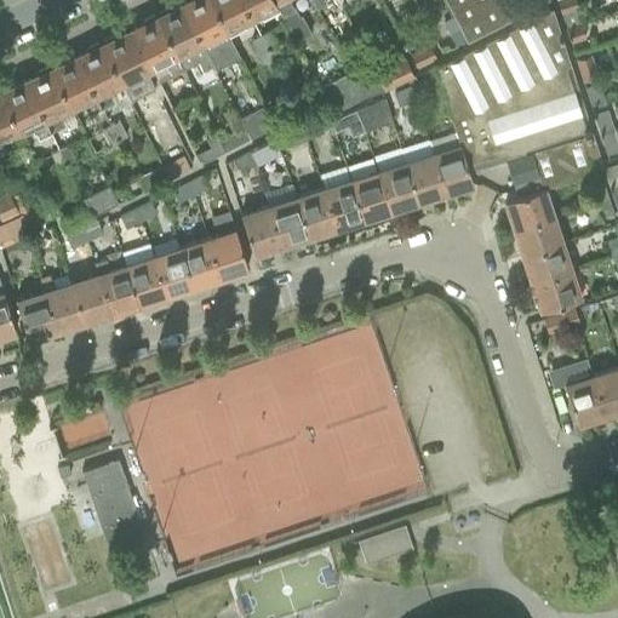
[(195,0),(196,1),(186,7),(217,68),(218,70),(241,59),(228,34),(230,34),(212,0),(195,0)]
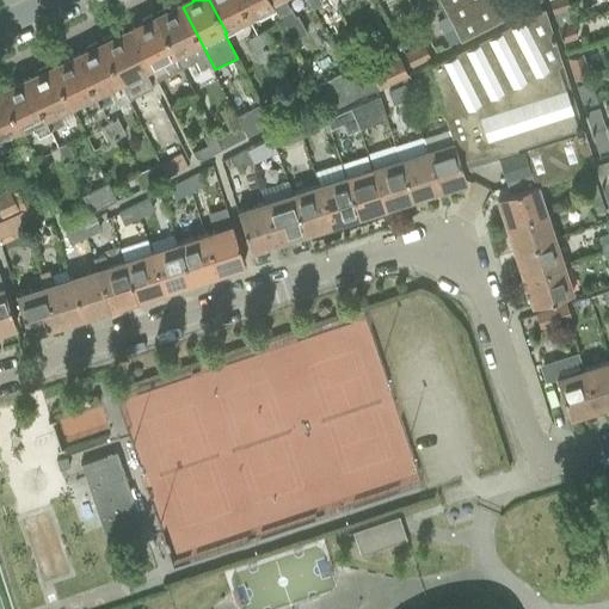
[(209,0),(227,34),(251,20),(240,0),(209,0)]
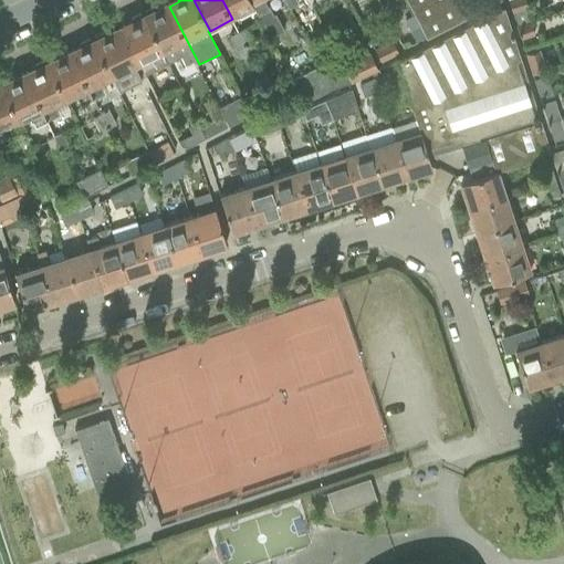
[(222,0),(232,19),(254,8),(253,3),(251,0),(222,0)]
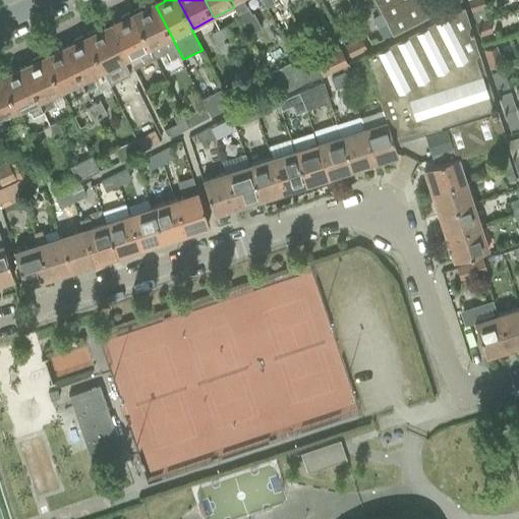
[(231,0),(233,3),(234,7),(250,37),(263,30),(254,14),(252,15),(244,0),(231,0)]
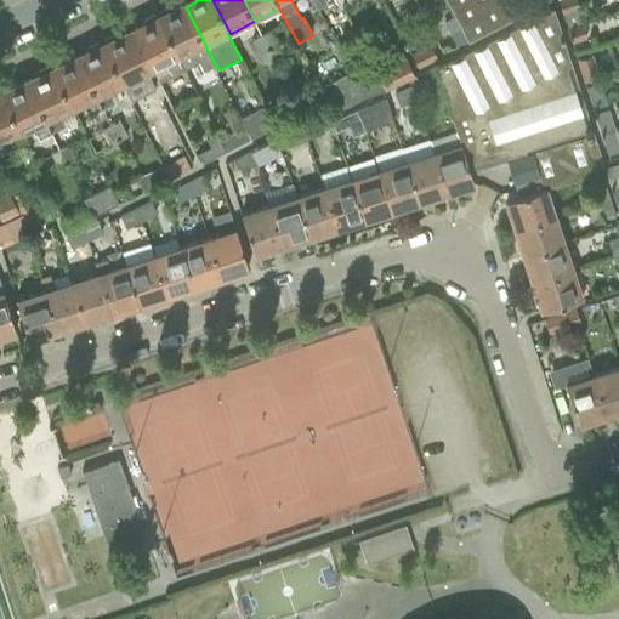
[(448,0),(471,43),(494,30),(477,0),(448,0)]
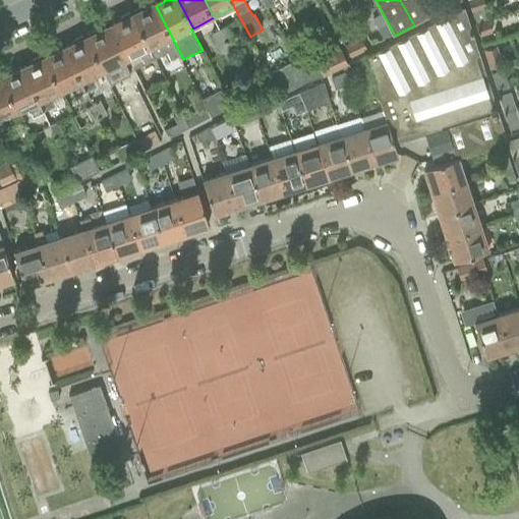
[(400,0),(414,25),(444,10),(438,0),(400,0)]
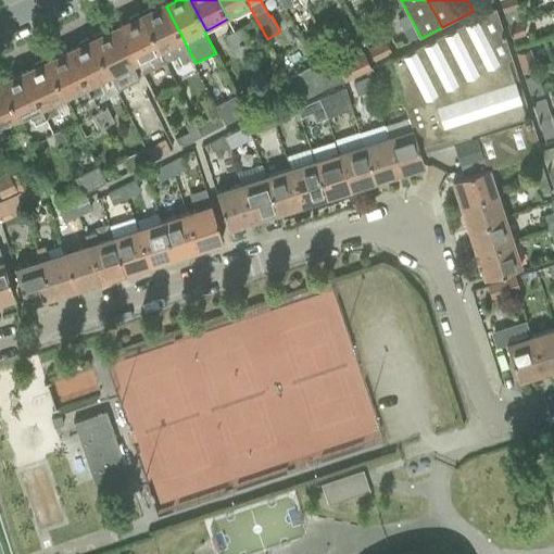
[(492,0),(467,0),(474,11),(493,1),(492,0)]
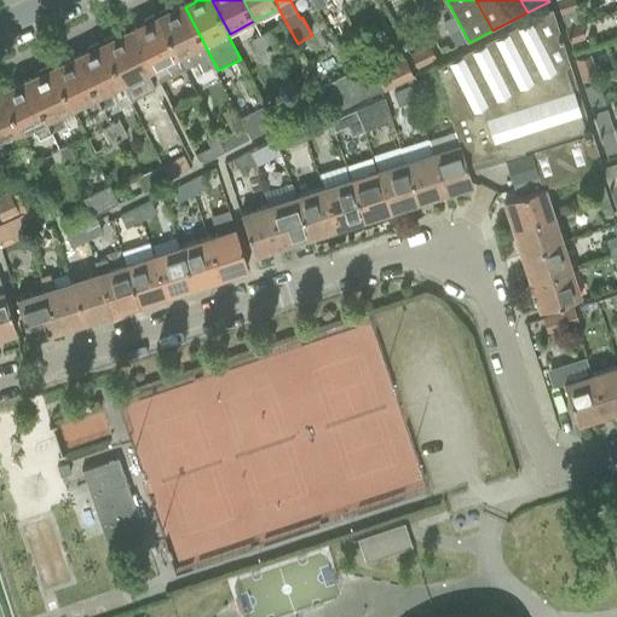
[(574,0),(563,0),(559,1),(564,18),(578,13),(574,0)]
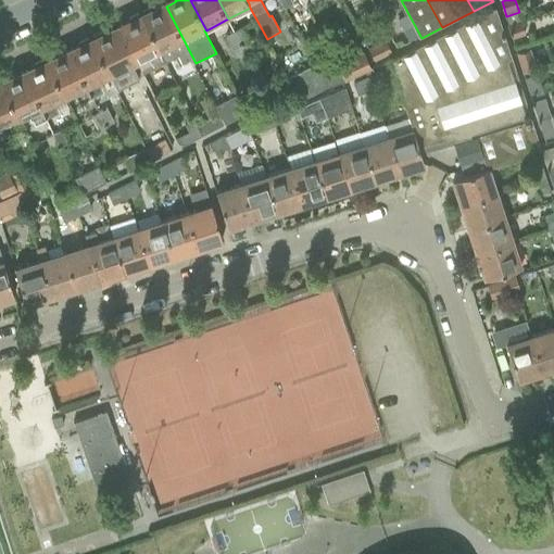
[(153,9),(142,15),(162,52),(167,63),(179,58),(184,66),(194,61),(166,7),(156,11),(153,9)]
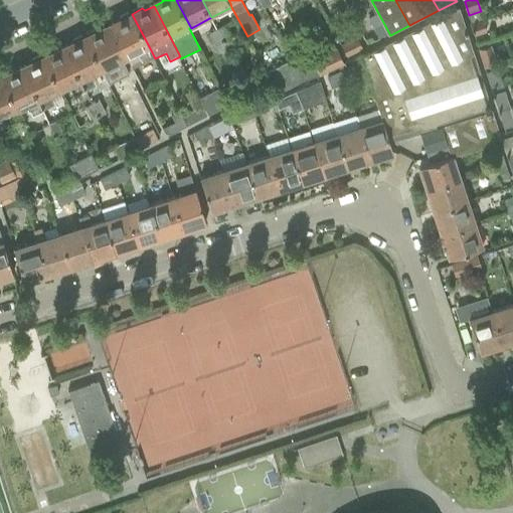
[(362,57),(382,120),(391,144),(493,111),(461,8),(362,57)]
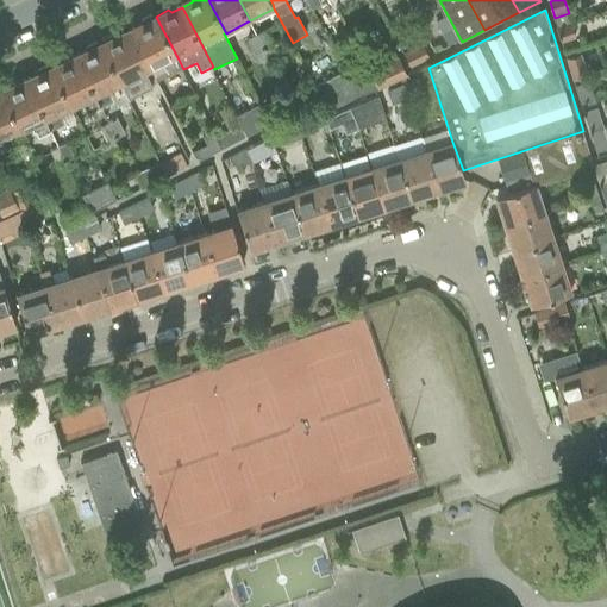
[(144,26),(132,31),(151,72),(157,83),(183,69),(177,57),(156,17),(144,23),(144,26)]
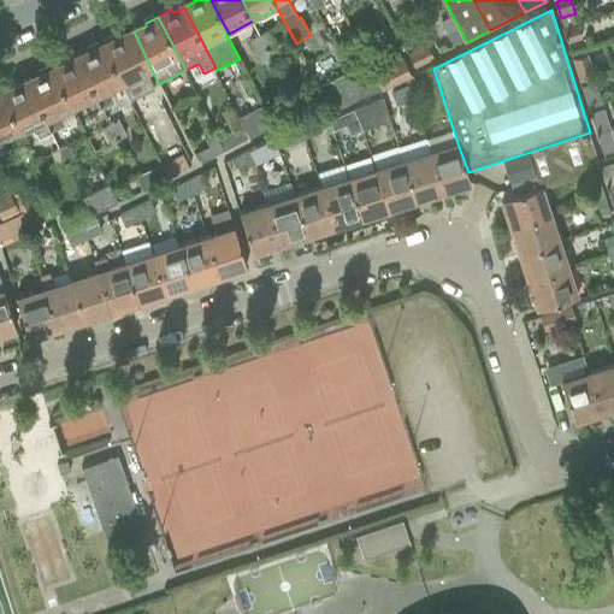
[(452,19),(442,24),(449,37),(458,33),(452,19)]
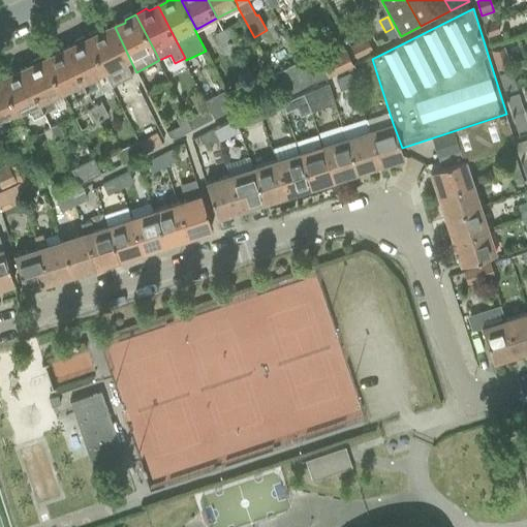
[(498,22),(485,26),(489,37),(501,34),(498,22)]
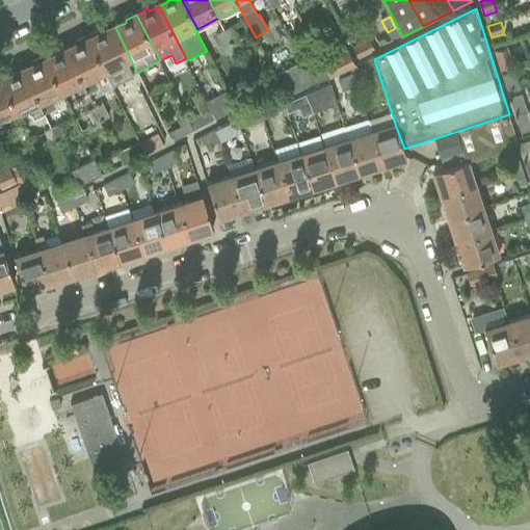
[(99,32),(88,37),(106,75),(128,64),(132,62),(115,27),(102,34),(99,32)]
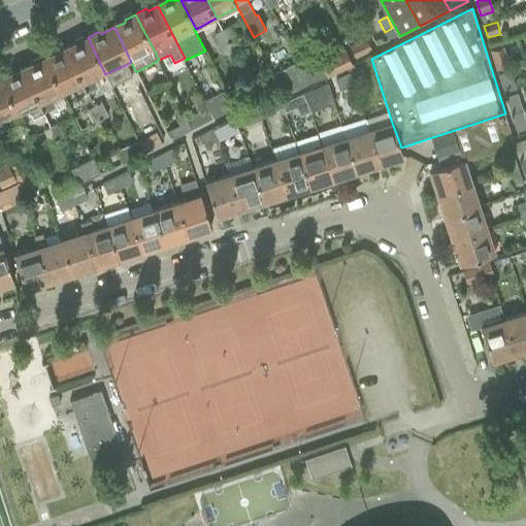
[(224,30),(223,31),(230,43),(237,40),(231,27),(224,30)]
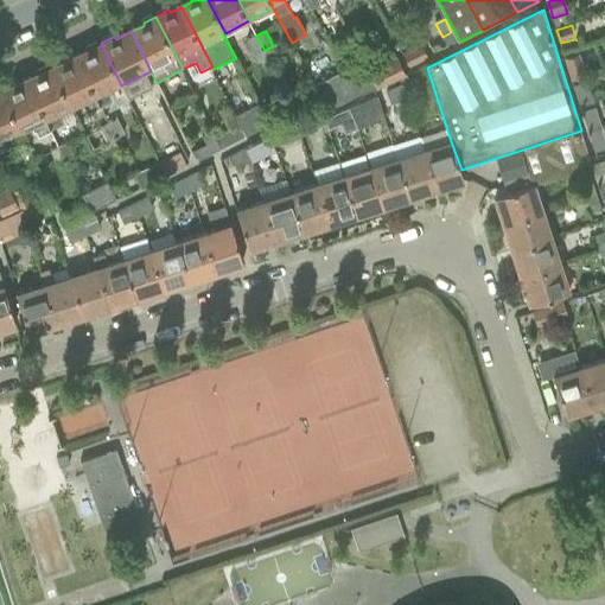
[(256,36),(247,40),(254,56),(265,50),(256,36)]
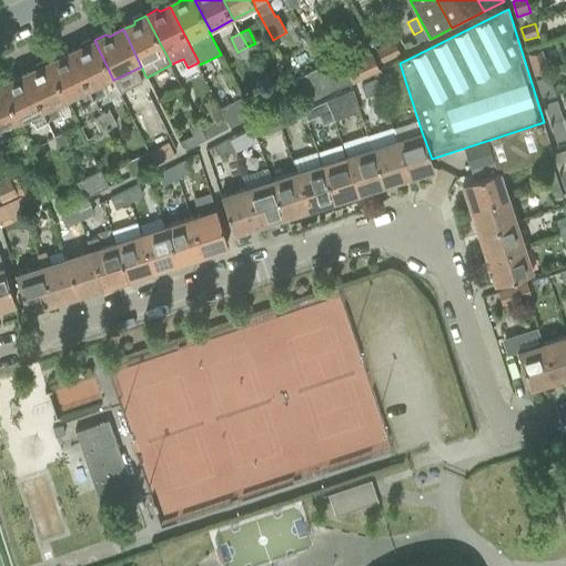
[(82,49),(72,53),(95,101),(107,97),(101,86),(113,80),(94,40),(83,46),(82,49)]
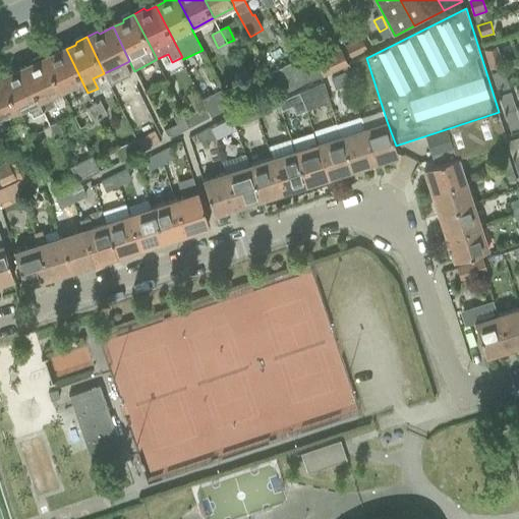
[(361,39),(346,47),(352,59),(367,51),(361,39)]
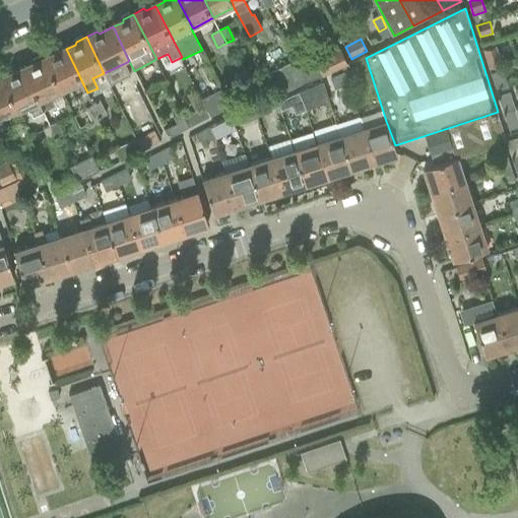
[(497,48),(483,52),(490,71),(503,67),(497,48)]
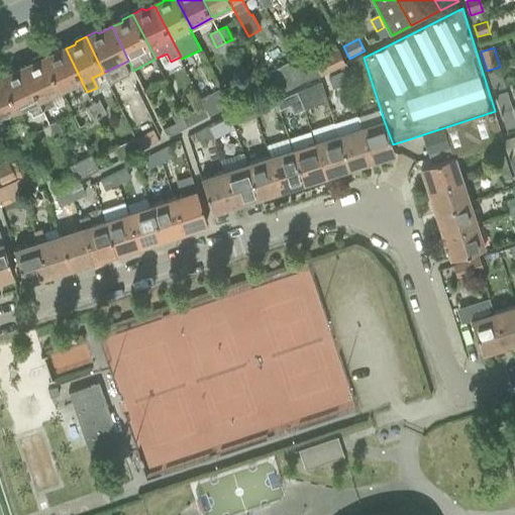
[(55,52),(43,56),(62,93),(71,88),(76,98),(87,92),(66,48),(57,53),(55,52)]
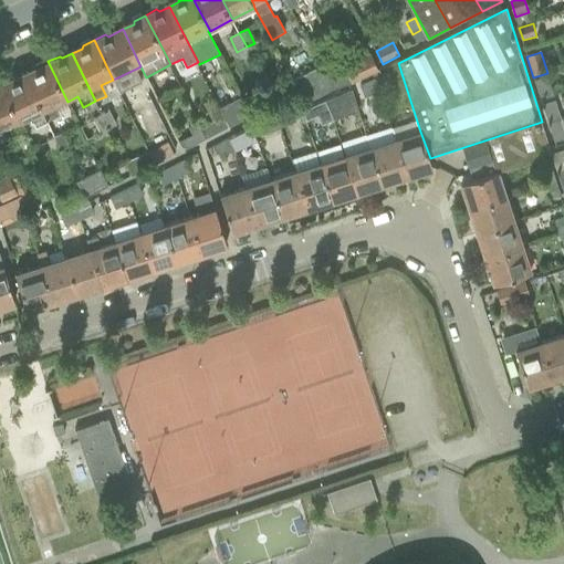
[(372,54),(345,68),(353,83),(379,72),(372,54)]
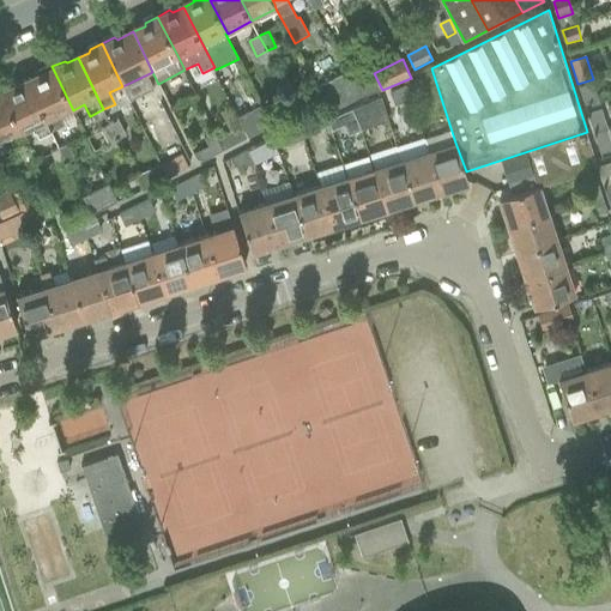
[(40,76),(29,80),(54,132),(65,127),(60,116),(73,110),(52,66),(40,72),(40,76)]
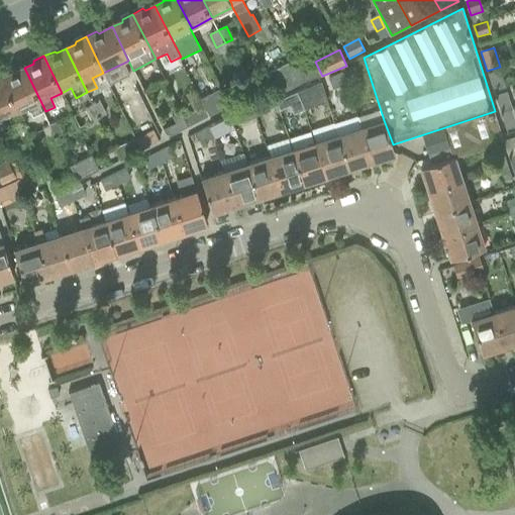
[(304,84),(293,62),(268,74),(278,95),(304,84)]
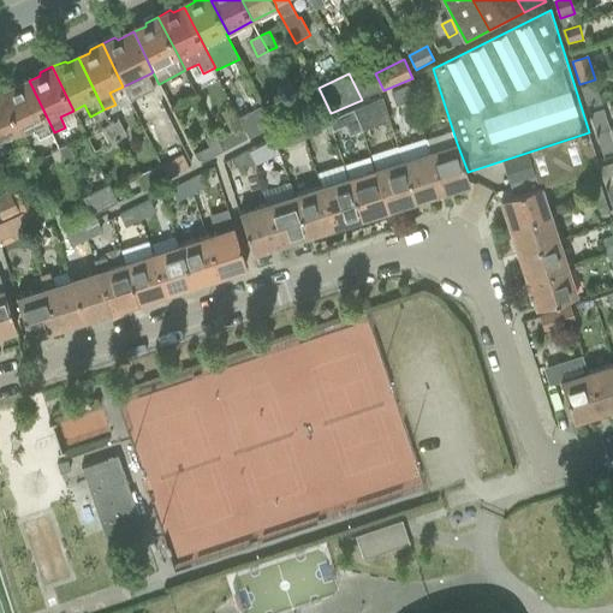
[(375,73),(353,83),(362,100),(384,90),(375,73)]
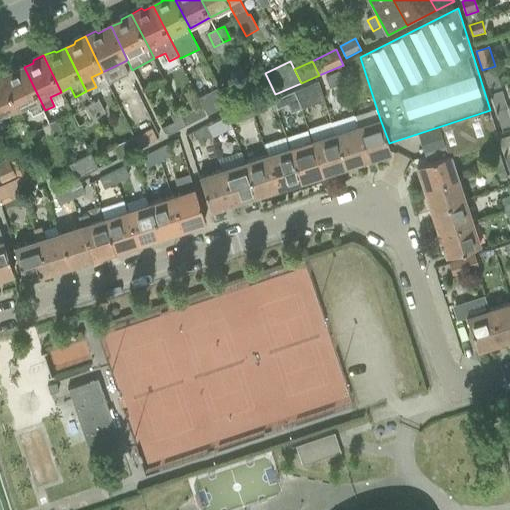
[(12,70),(2,75),(17,109),(18,111),(28,106),(33,116),(45,110),(24,67),(15,72),(12,70)]
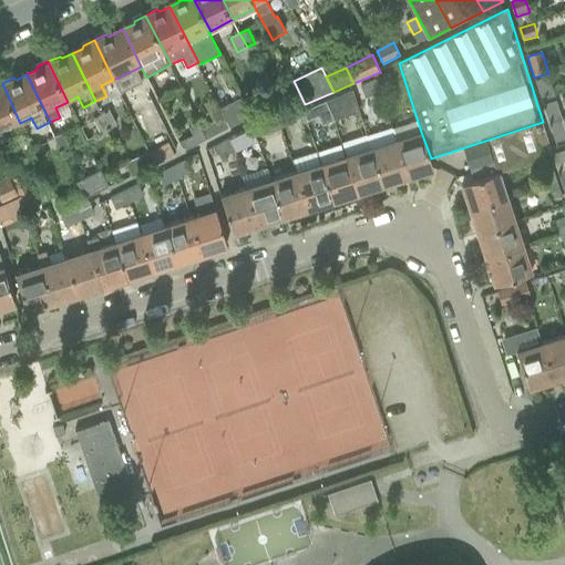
[(390,74),(375,82),(379,92),(380,94),(396,88),(390,74)]
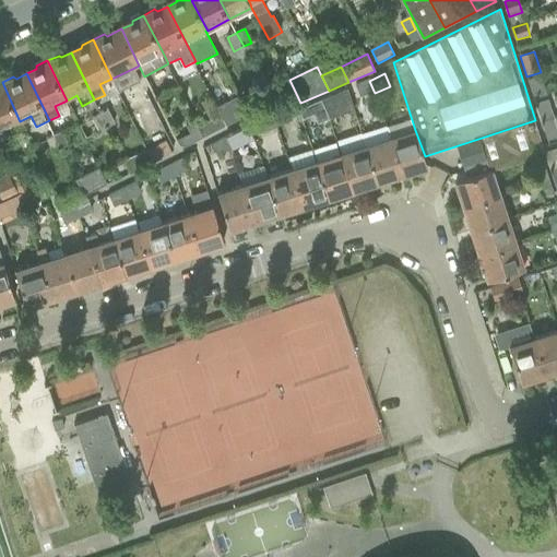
[(529,81),(535,99),(548,95),(542,75),(529,81)]
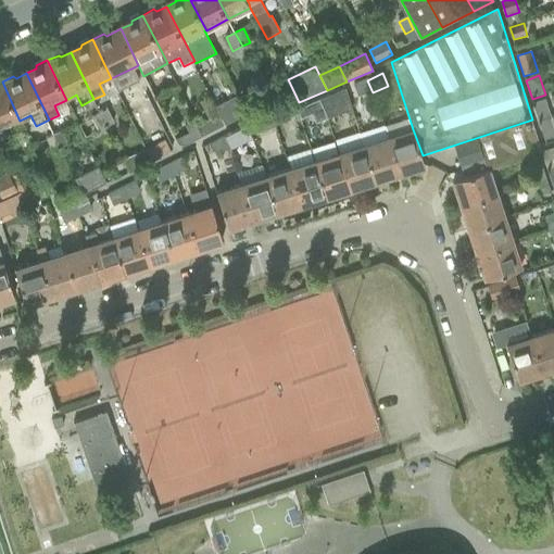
[(372,90),(367,80),(352,87),(357,99),(373,92),(372,90)]
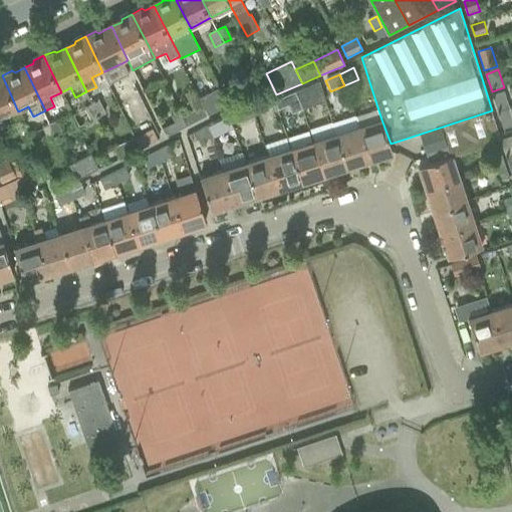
[(2,75),(0,75),(0,134),(8,131),(2,115),(17,109),(2,75)]
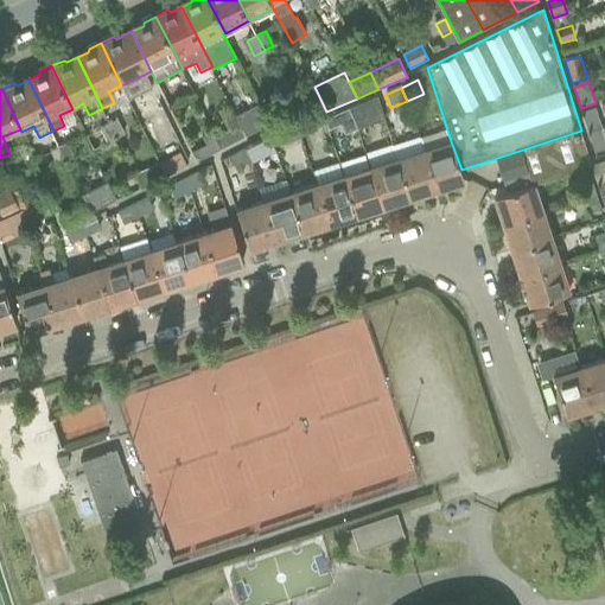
[(153,89),(145,94),(152,108),(160,104),(153,89)]
